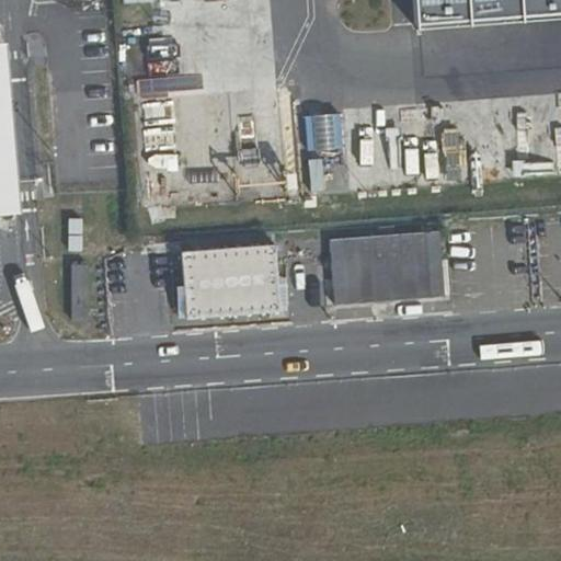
[(124,0),(126,9),(160,6),(159,0),(124,0)]
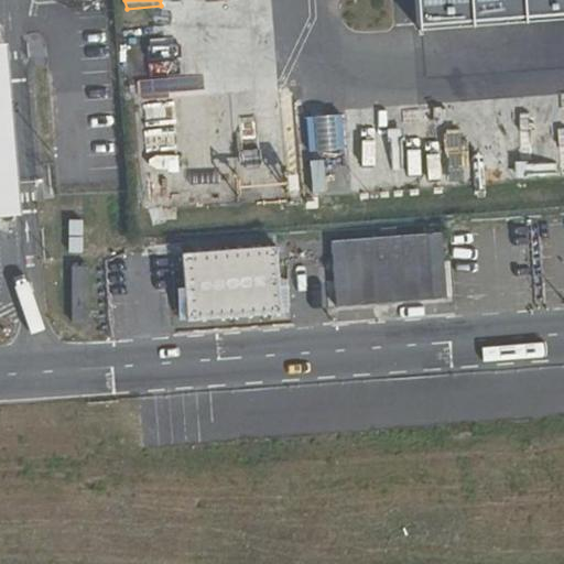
[(563,12),(563,0),(416,0),(419,24),(563,12)]
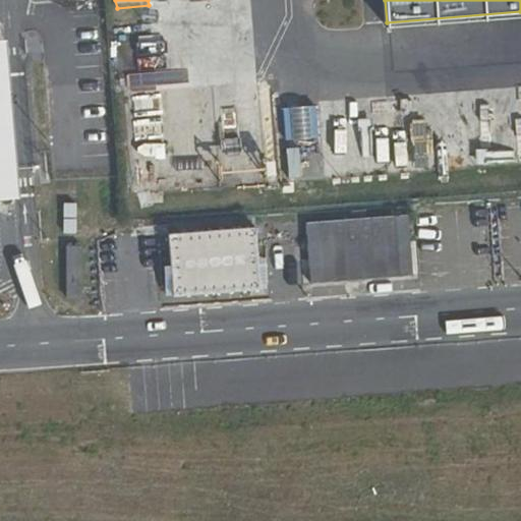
[(0,206),(20,205),(8,58),(7,45),(0,45),(0,206)]
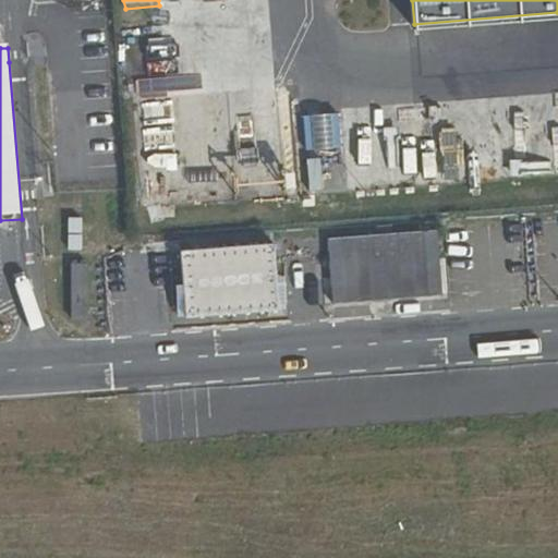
[(445,296),(438,231),(329,240),(335,306),(445,296)]
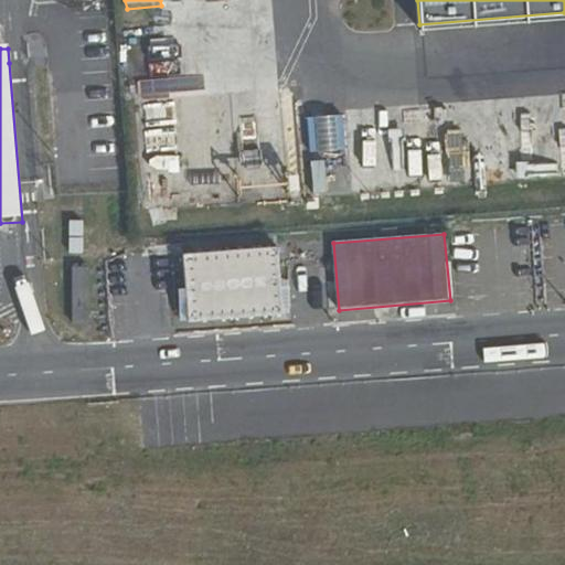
[(285,315),(277,247),(182,256),(189,322),(285,315)]
